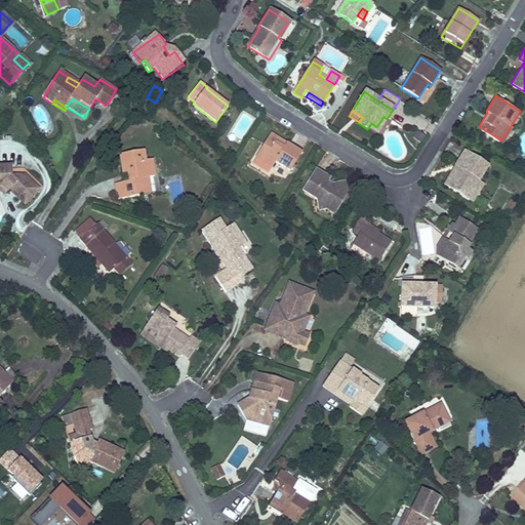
[(387,119),(384,117),(376,127),(371,123),(367,129),(376,135),(387,119)]
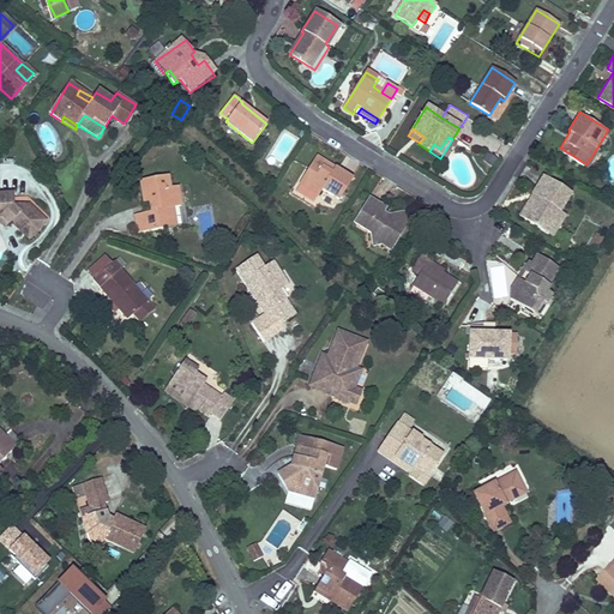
[(601,150),(597,148),(587,164),(590,167),(601,150)]
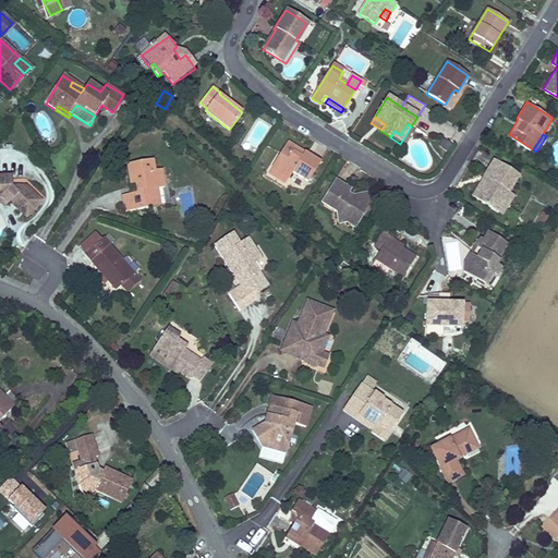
[(447,152),(451,145),(443,140),(438,146),(447,152)]
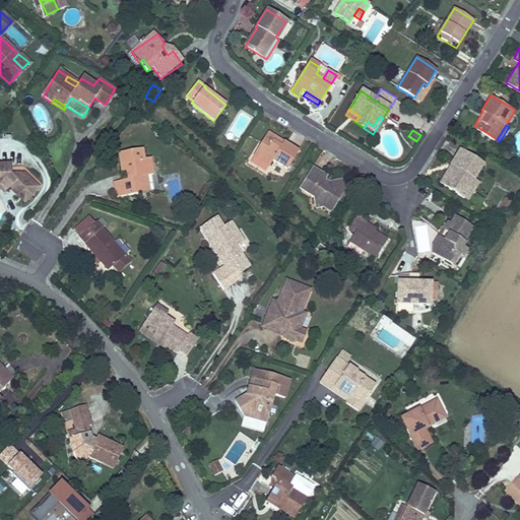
[(274,159),(277,161),(288,169),(299,153),(286,146),(268,133),(254,152),(271,164),(274,159)]
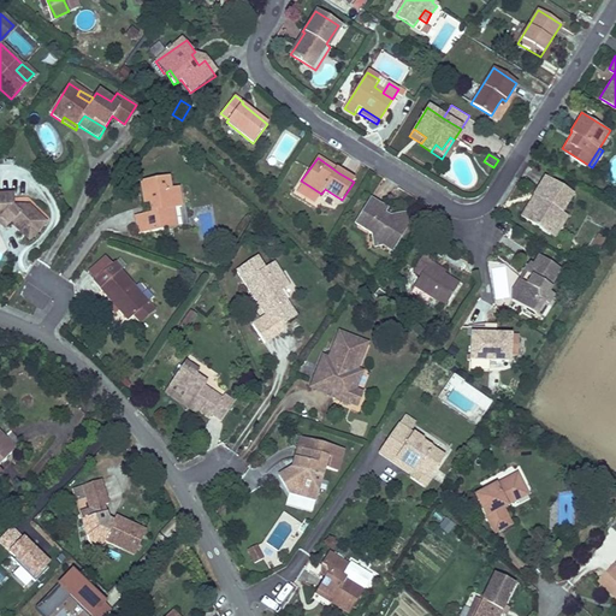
[(160,215),(169,214),(167,206),(175,205),(172,187),(163,188),(161,175),(136,178),(138,201),(144,200),(146,209),(129,212),(131,231),(161,226),(160,215)]
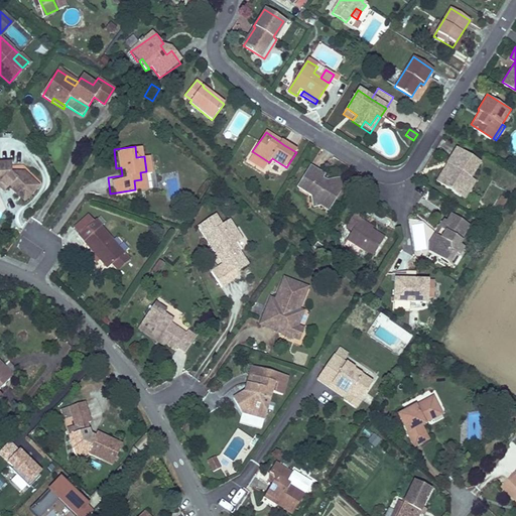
[(481,161),(456,147),(446,161),(450,163),(440,181),(467,197),(477,179),(472,176),(481,161)]
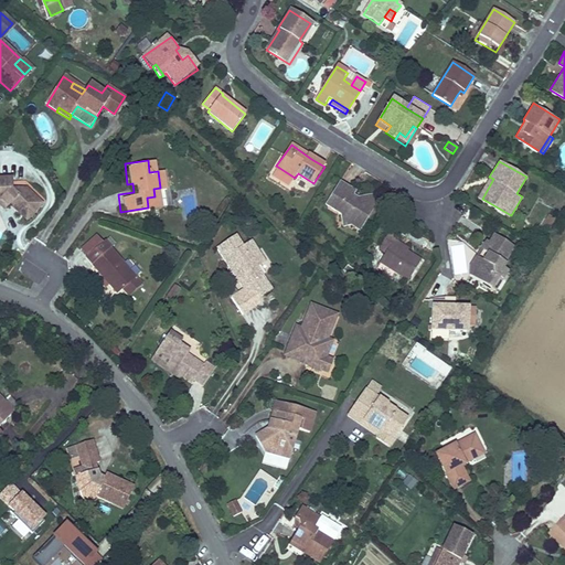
[(493,179),(489,177),(478,195),(482,199),(493,179)]
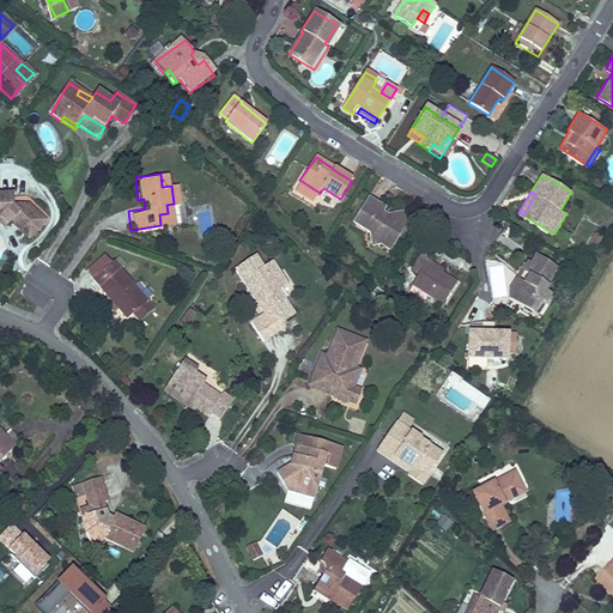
[(0,217),(1,217),(8,223),(10,222),(23,232),(29,224),(37,230),(47,219),(28,204),(11,206),(10,194),(0,194),(0,217)]
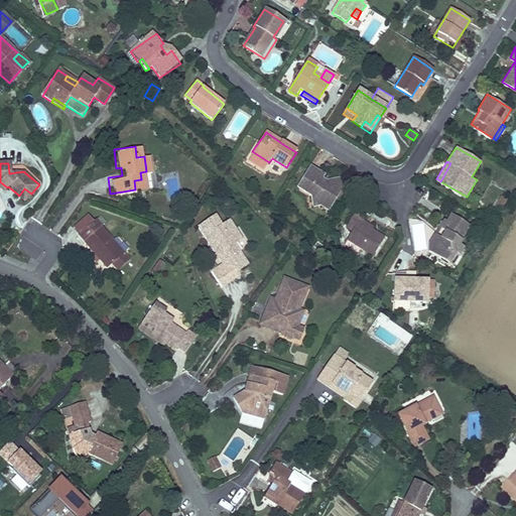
[(325,175),(311,167),(298,187),(312,196),(314,208),(332,206),(337,200),(332,182),(327,183),(321,180),(325,175)]
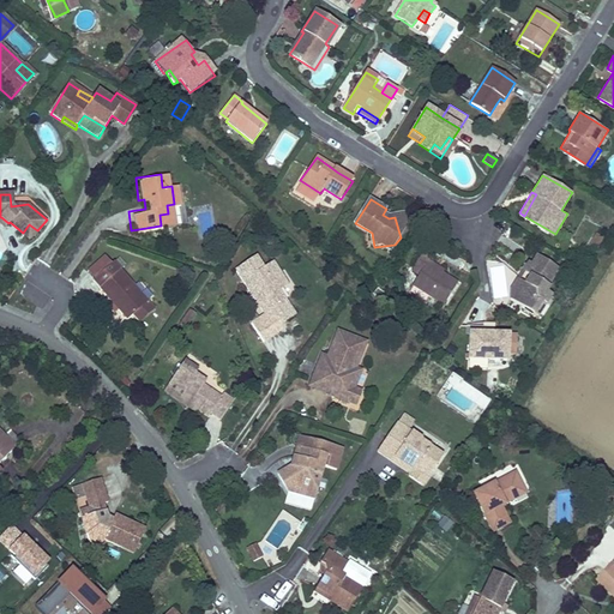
[(168,214),(160,215),(161,226),(170,224),(168,214)]
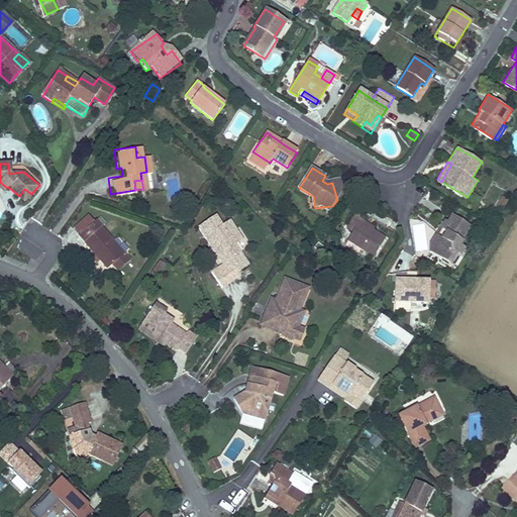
[(339,181),(332,183),(337,200),(342,191),(339,181)]
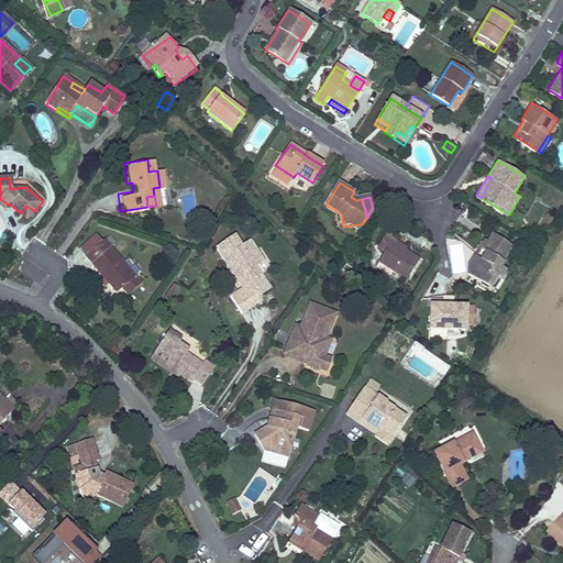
[(26,206),(21,213),(29,219),(34,211),(26,206)]
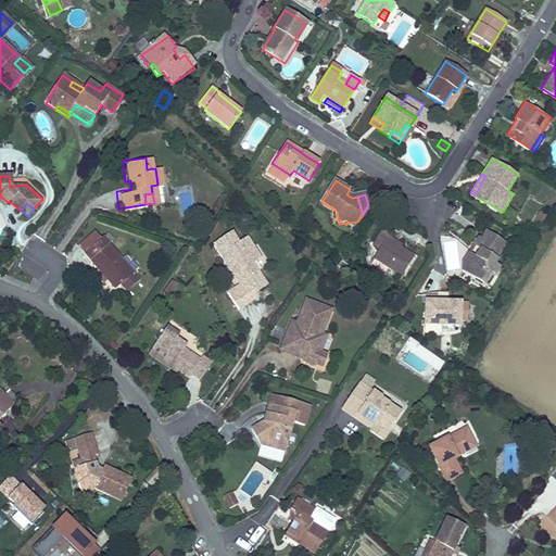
[(540,227),(546,216),(540,212),(533,223),(540,227)]
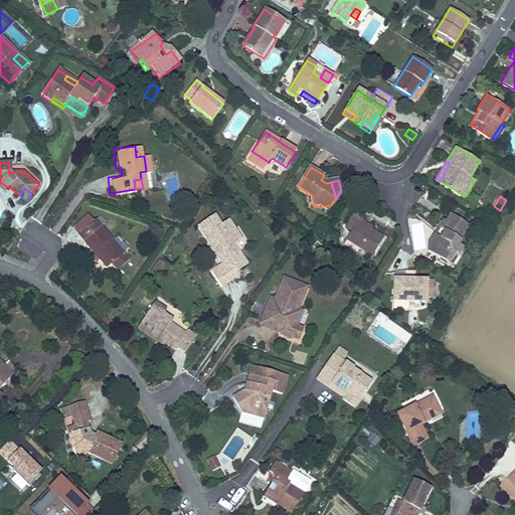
[(328,211),(331,205),(314,207),(321,212),(326,215),(328,211)]
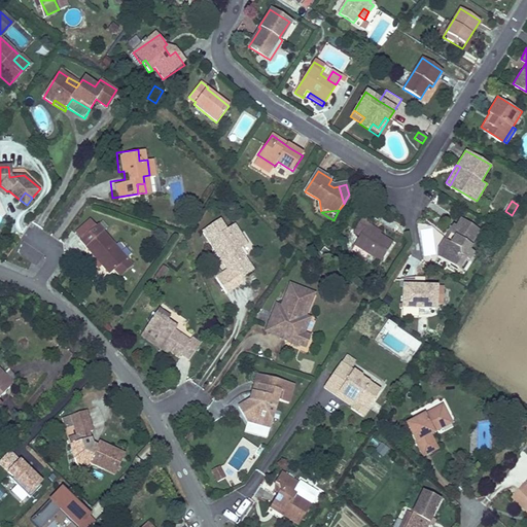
[(215,215),(197,226),(209,246),(212,244),(220,255),(216,257),(220,264),(212,270),(222,286),(238,275),(236,272),(249,262),(238,244),(242,241),(229,220),(221,224),(215,215)]
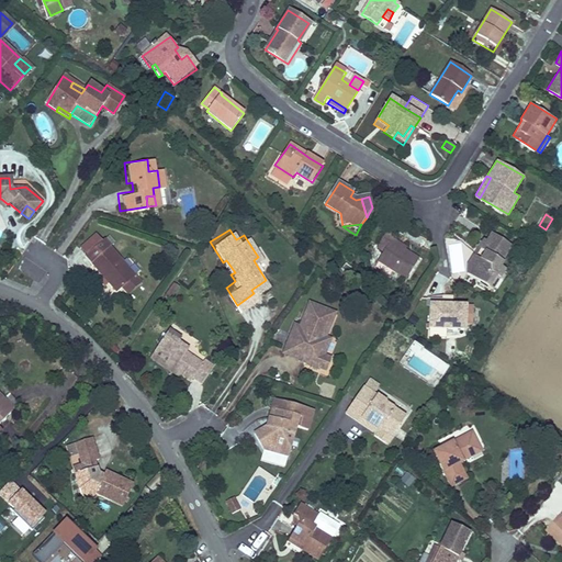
[(86,254),(102,239),(97,233),(79,246),(86,254)]
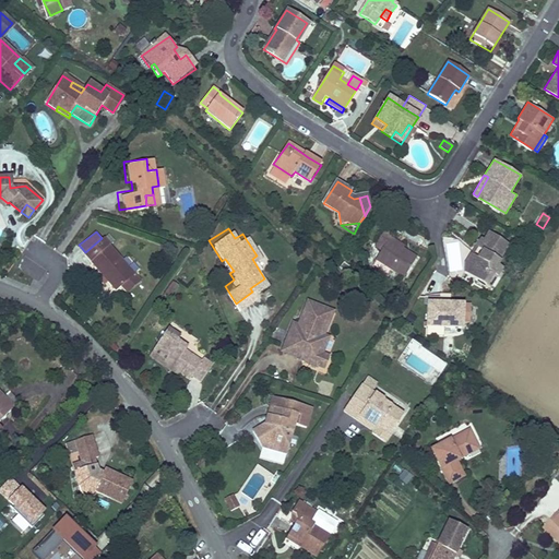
[(406,278),(417,259),(403,250),(389,242),(391,239),(392,236),(385,232),(377,248),(383,251),(377,261),(406,278)]
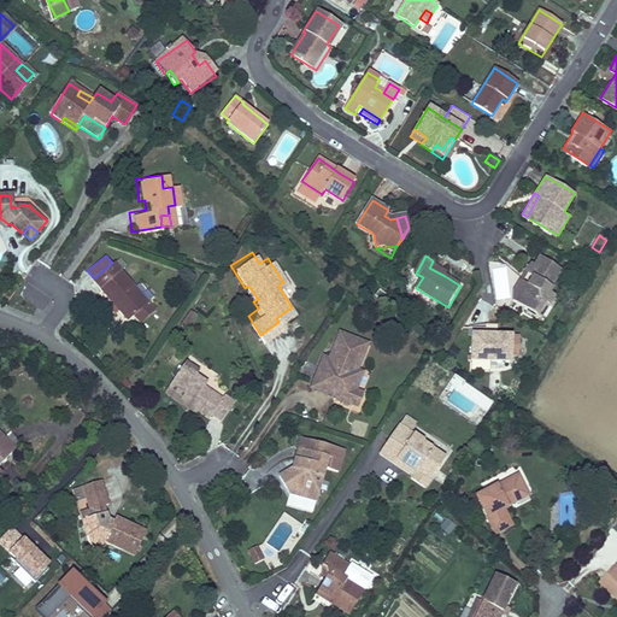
[(547,297),(562,274),(540,260),(535,268),(533,266),(526,276),(532,280),(526,288),(515,306),(535,319),(542,307),(546,310),(550,312),(556,301),(547,297)]
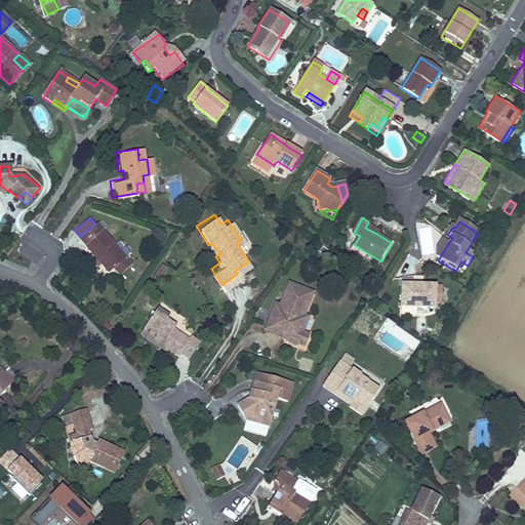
[(127,256),(97,223),(95,224),(80,237),(78,239),(108,273),(127,256)]
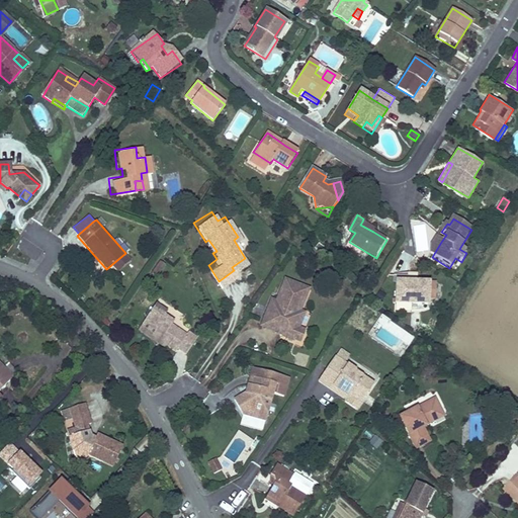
[(375,229),(362,222),(360,225),(373,232),(375,229)]
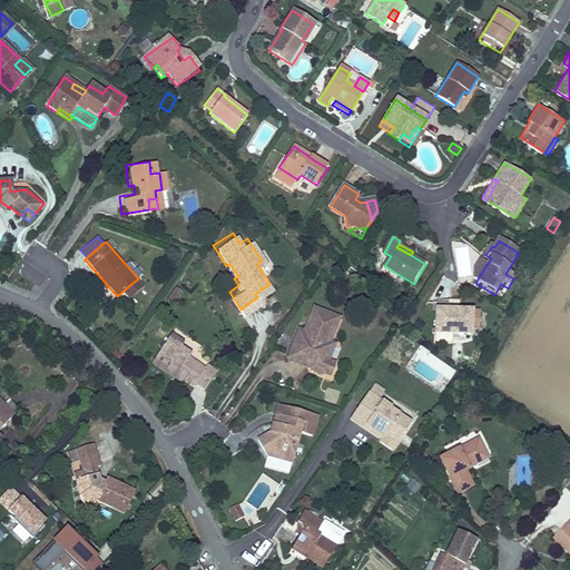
[(485,266),(481,263),(473,275),(472,282),(475,283),(485,266)]
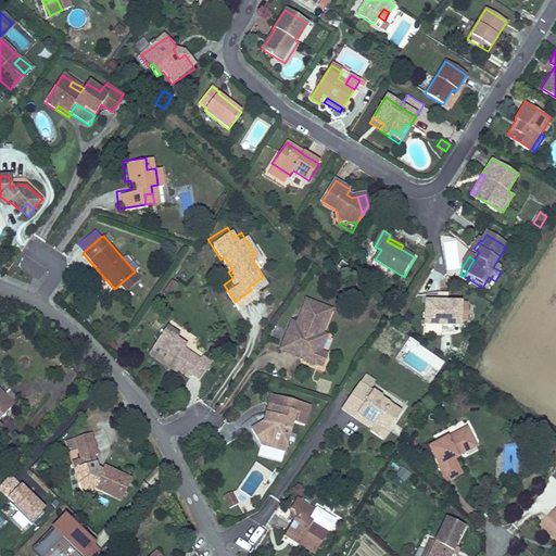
[(224,257),(220,260),(228,272),(232,269),(224,257)]
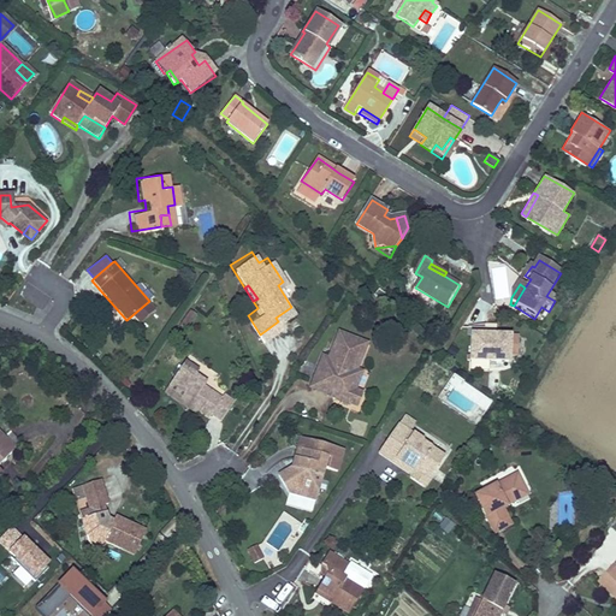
[(545,309),(542,307),(534,319),(538,321),(545,309)]
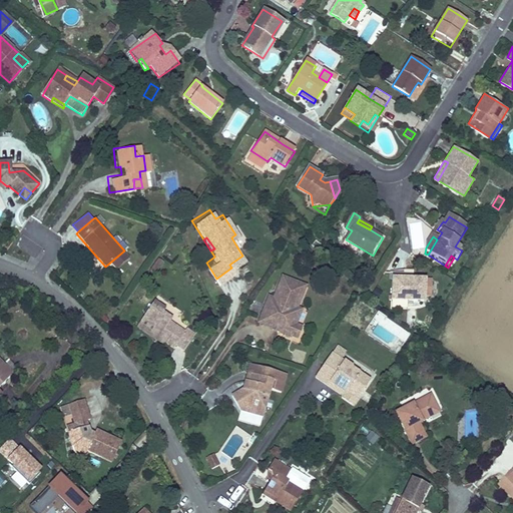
[(279,273),(272,293),(269,303),(263,301),(258,315),(277,321),(275,327),(289,332),(294,318),(299,303),(295,302),(302,280),(279,273)]
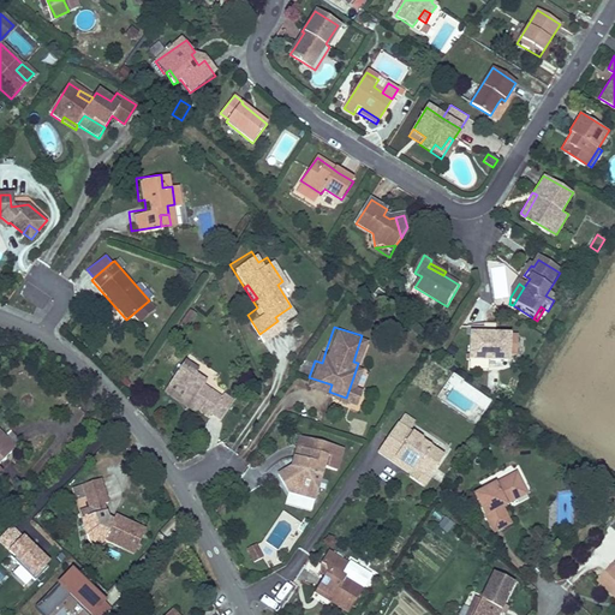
[(511,329),(465,328),(465,354),(502,356),(502,348),(511,348),(511,329)]
